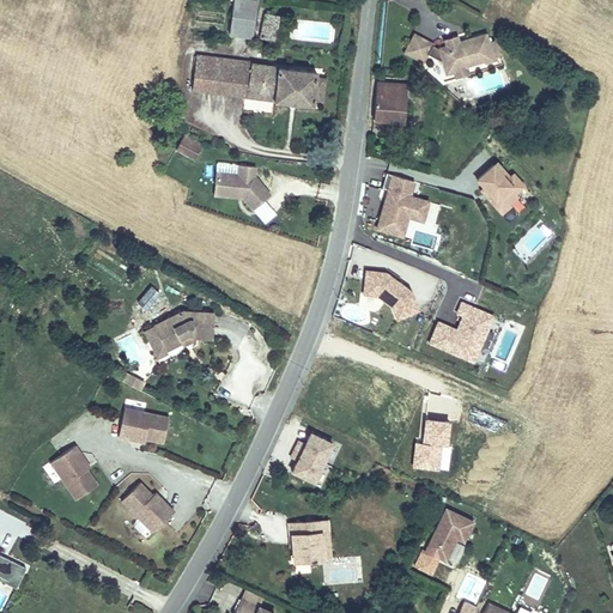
[(237,0),(194,0),(192,31),(244,37),(247,1),(237,0)]
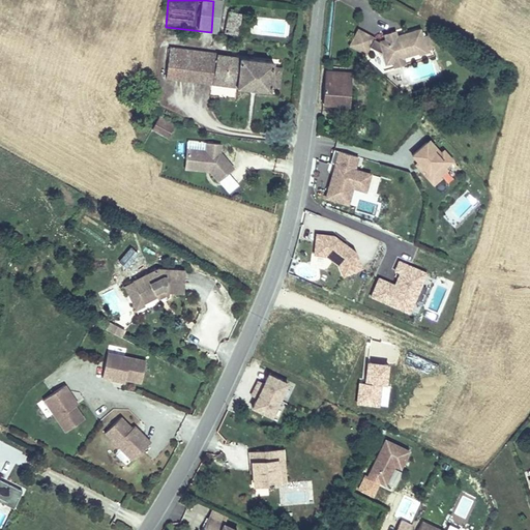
[(217,8),(214,33),(227,33),(228,10),(217,8)]
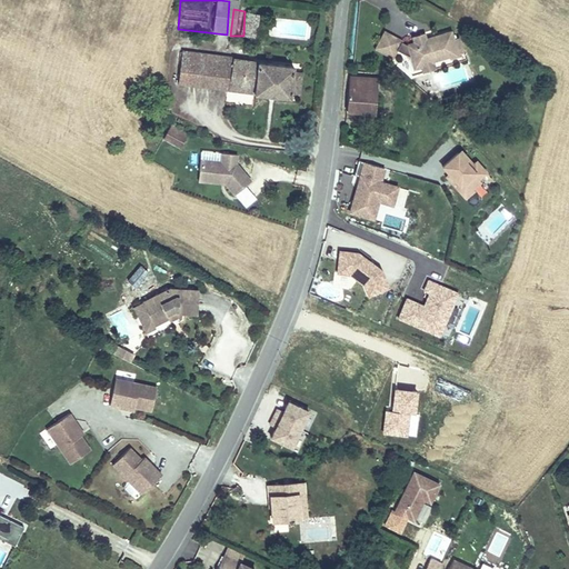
[(378,32),(371,50),(389,57),(391,51),(407,56),(409,67),(419,66),(418,59),(430,55),(432,60),(445,57),(445,59),(453,57),(453,53),(461,52),(457,36),(450,37),(448,28),(432,33),(433,39),(425,41),(422,36),(411,40),(401,43),(396,38),(378,32)]
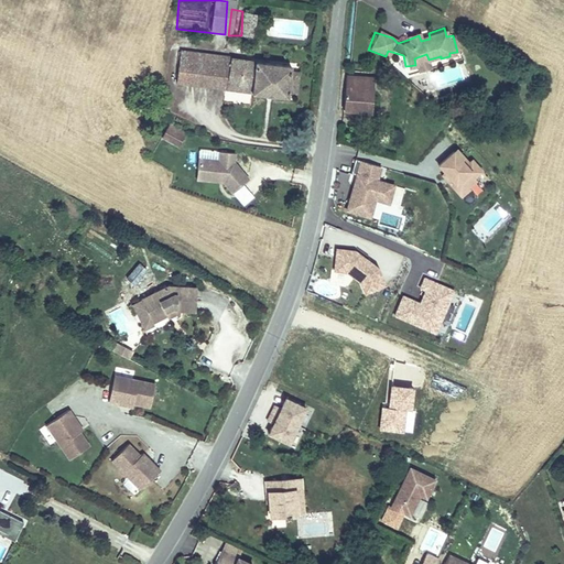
[(223,90),(226,60),(176,54),(175,65),(208,68),(207,88),(223,90)]
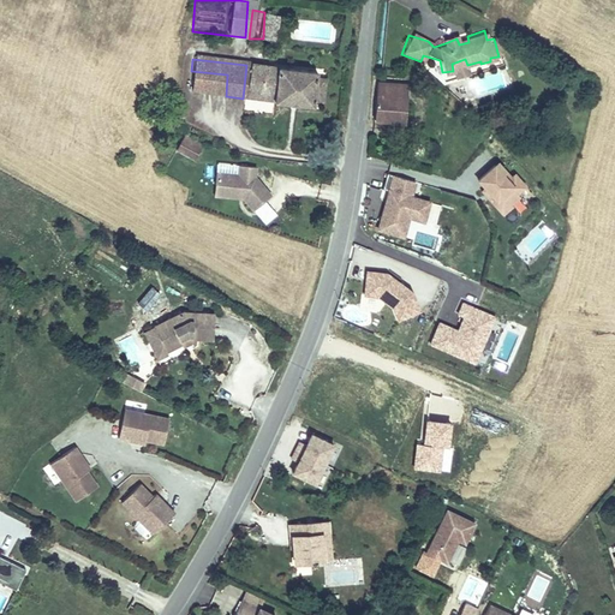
[(465,59),(452,64),(453,71),(454,75),(469,70),(467,65),(465,59)]
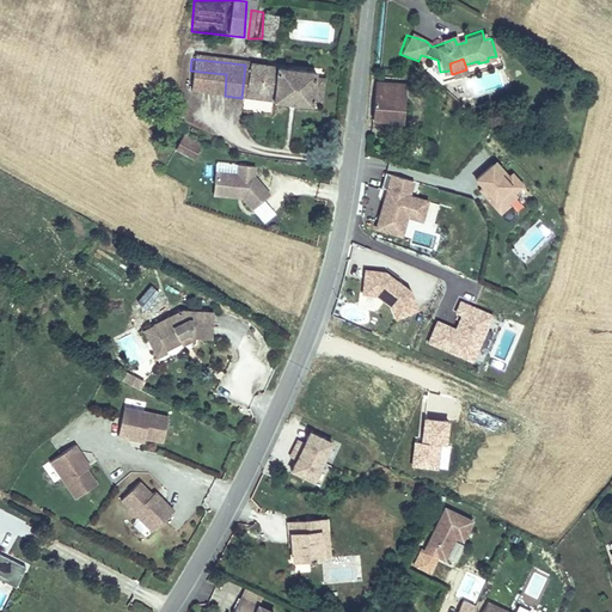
[(270,102),(308,105),(308,99),(310,90),(311,78),(311,72),(245,65),(242,98),(270,101),(270,102)]
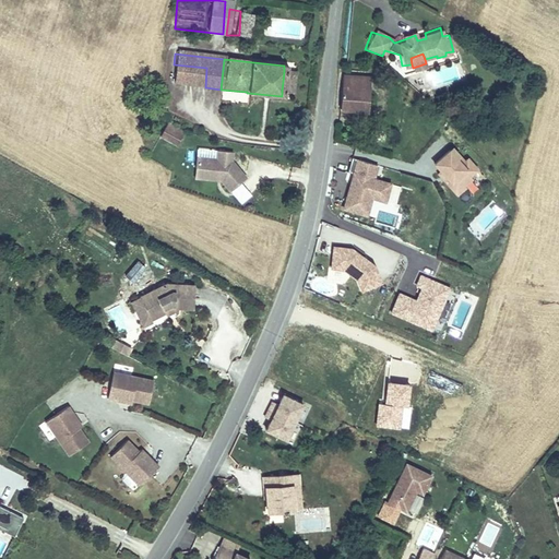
[(205,87),(206,68),(174,64),(171,86),(177,86),(177,85),(191,86),(191,87),(192,88),(192,86),(205,87)]
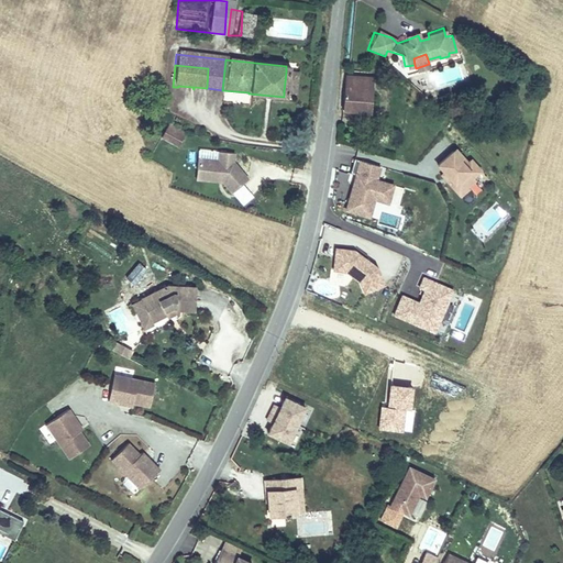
[(285,83),(284,91),(293,92),(294,73),(286,72),(285,83)]
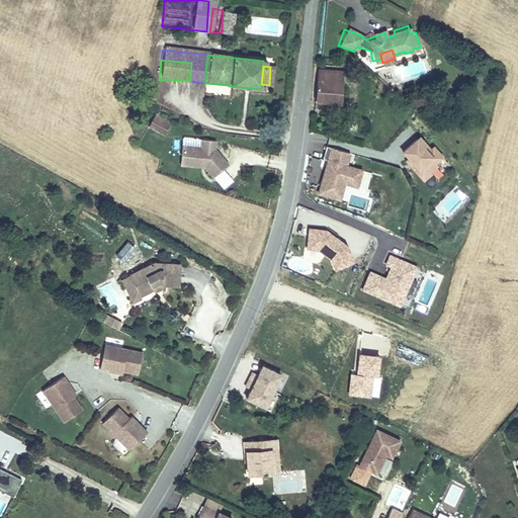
[(343,101),(346,70),(322,69),(318,98),(343,101)]
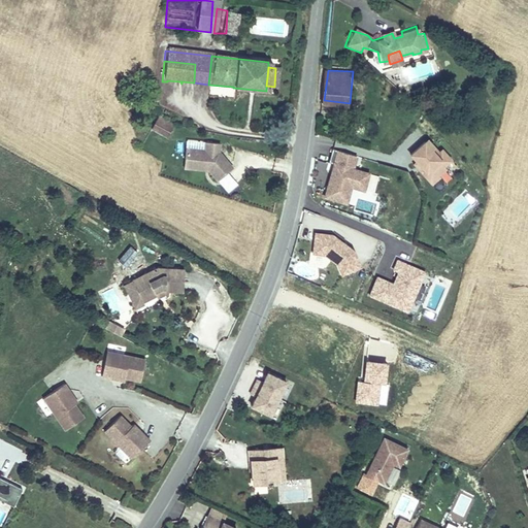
[(169,137),(176,124),(160,116),(154,129),(169,137)]
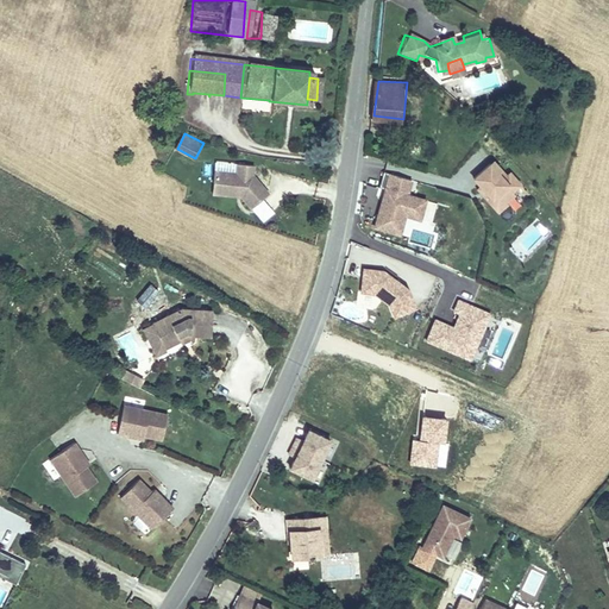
[(257,163),(240,162),(240,171),(218,170),(218,183),(226,184),(226,190),(243,190),(246,194),(257,206),(274,190),(257,173),(257,163)]
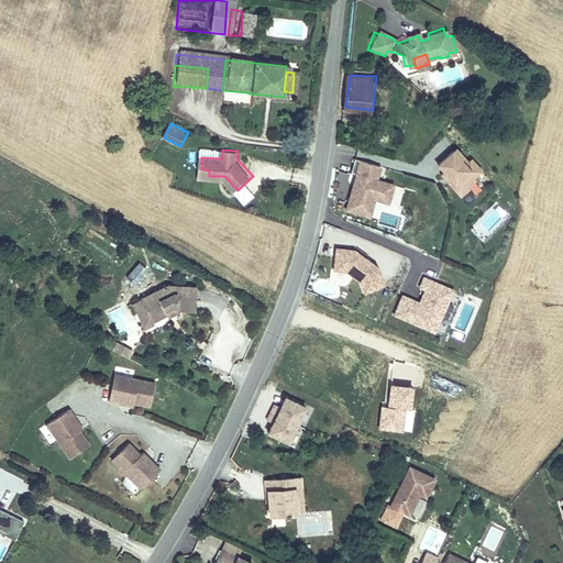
[(466,165),(456,153),(437,170),(451,187),(449,188),(459,200),(485,178),(471,162),(466,165)]
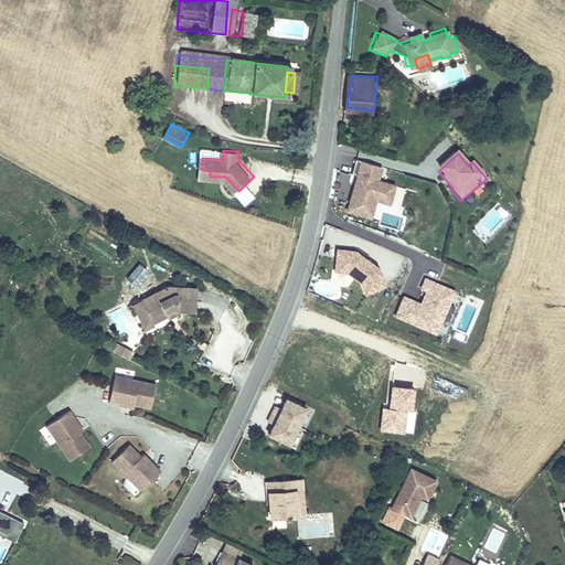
[(379,179),(383,166),(359,159),(344,211),(372,217),(376,200),(391,203),(396,183),(379,179)]
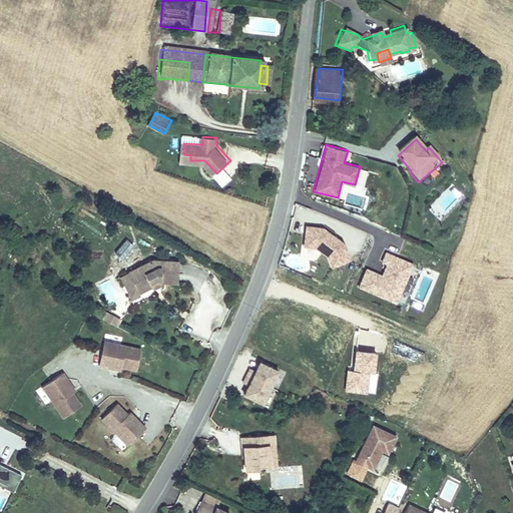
[(207,163),(204,160),(190,160),(190,155),(183,154),(182,162),(207,163)]
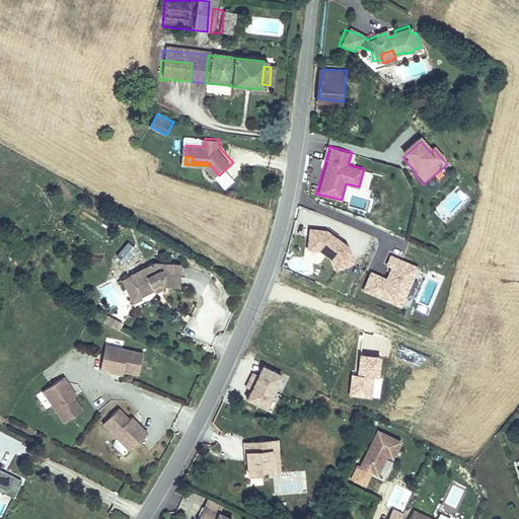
[(351,264),(335,221),(301,234),(311,261),(328,254),(334,270),(351,264)]
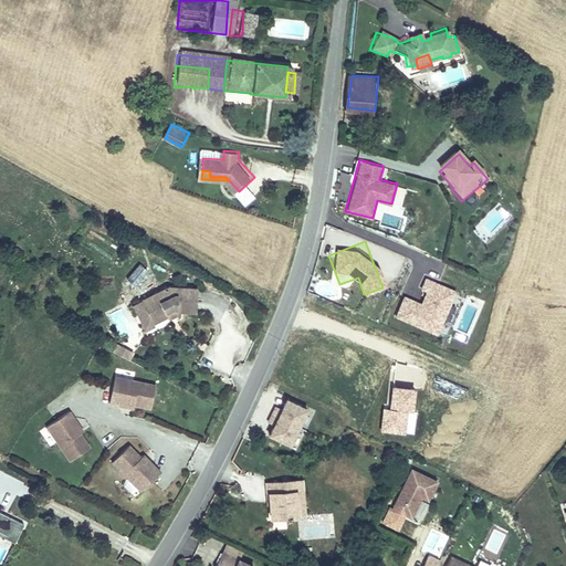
[(136,286),(148,269),(137,262),(126,279),(136,286)]
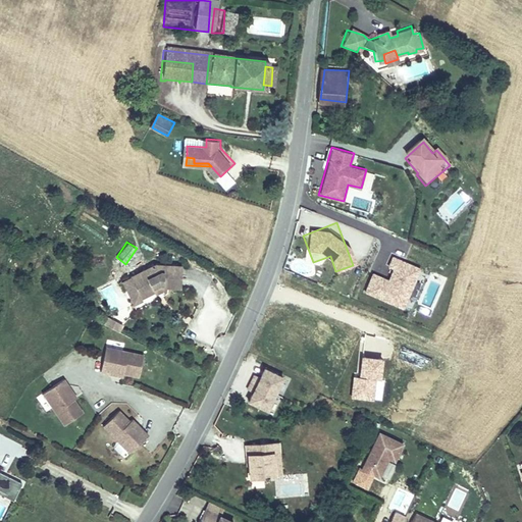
[(372,272),(364,293),(404,309),(421,267),(394,256),(385,277),(372,272)]
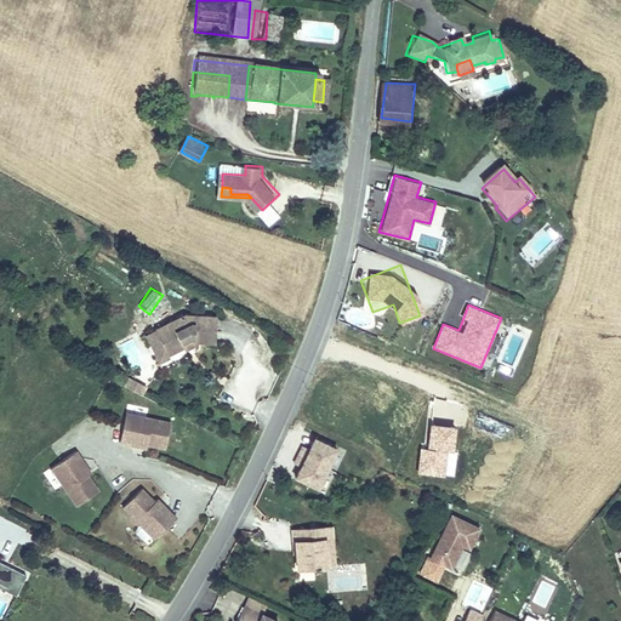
[(164,351),(177,345),(175,334),(187,329),(187,340),(212,341),(215,315),(183,312),(152,326),(164,351)]
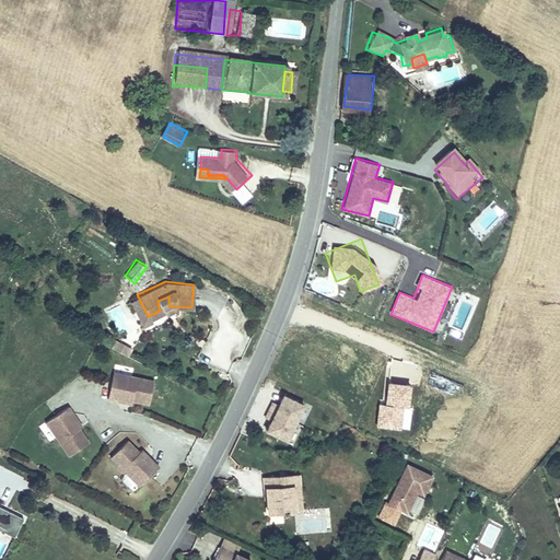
[(168,296),(158,301),(160,311),(163,315),(168,311),(168,306),(168,296)]
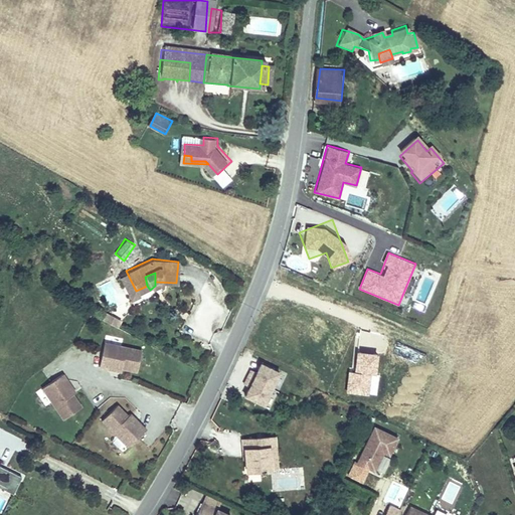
[(106,312),(102,319),(119,327),(122,320),(106,312)]
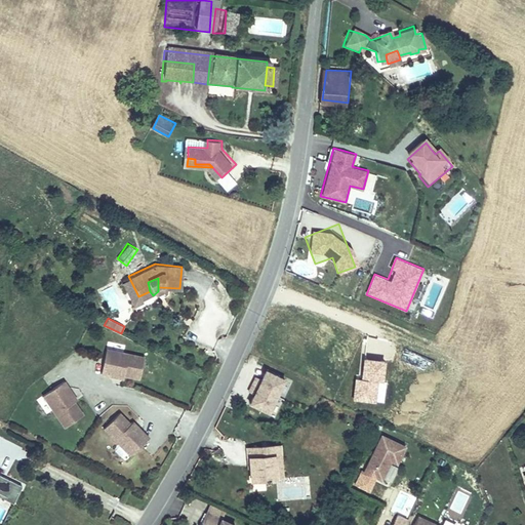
[(139,377),(145,355),(107,347),(102,372),(121,376),(122,374),(139,377)]
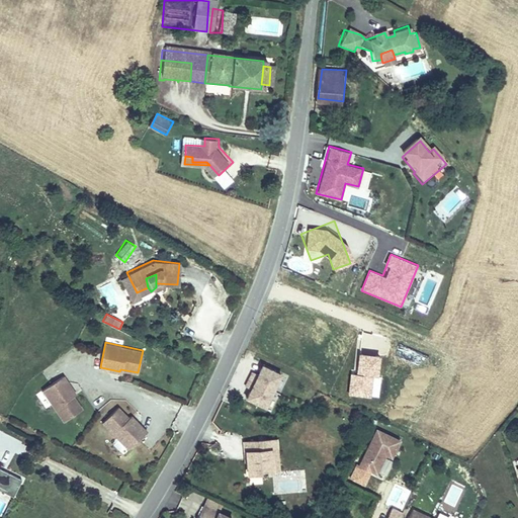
[(264,408),(282,373),(262,362),(244,398),(264,408)]
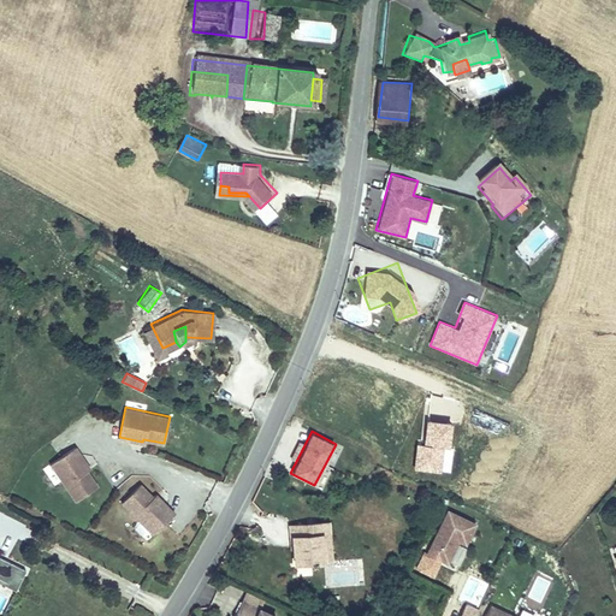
[(77,501),(99,485),(86,468),(89,466),(75,446),(51,463),(77,501)]
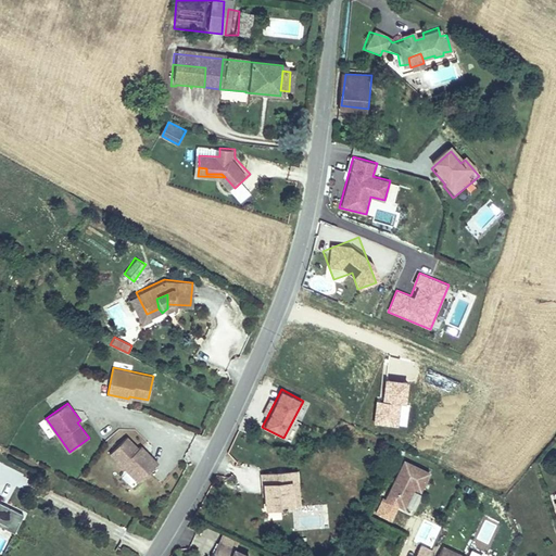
[(139,481),(158,463),(140,445),(139,446),(127,434),(110,452),(139,481)]
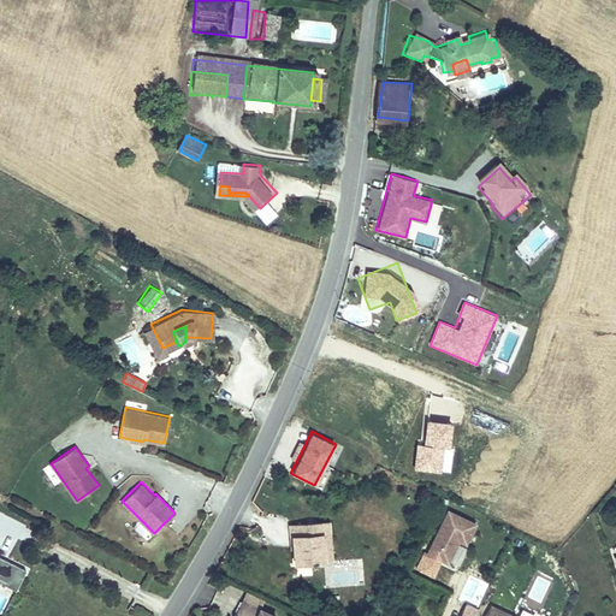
[(466,540),(475,520),(448,508),(428,551),(448,561),(458,538),(466,540)]
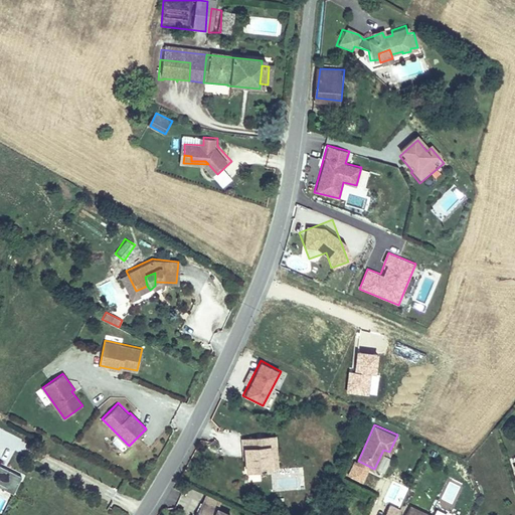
[(269,436),(242,438),(243,458),(244,471),(258,470),(258,472),(263,471),(262,469),(268,469),(267,447),(270,446),(269,436)]
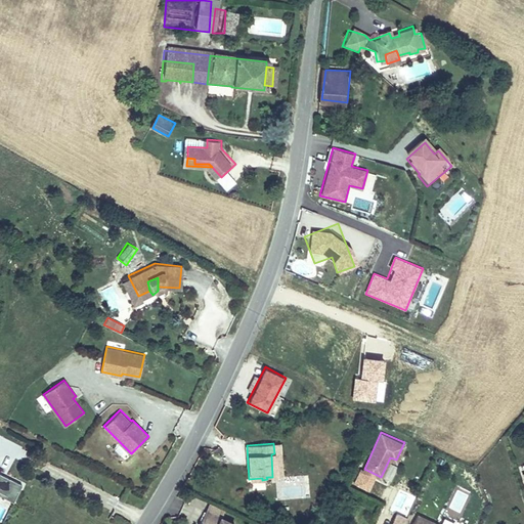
[(383,481),(391,484),(397,465),(389,462),(383,481)]
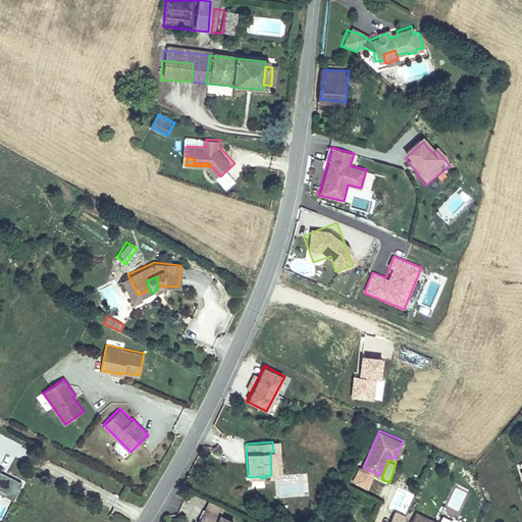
[(0,491),(13,499),(22,481),(0,470),(0,491)]
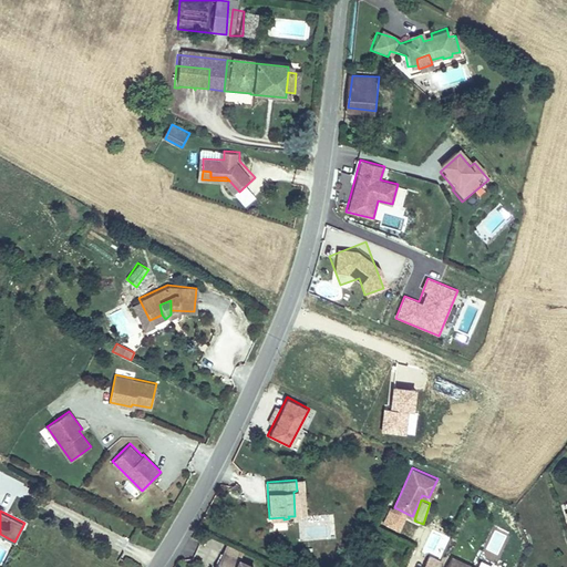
[(323,532),(322,540),(331,542),(332,533),(323,532)]
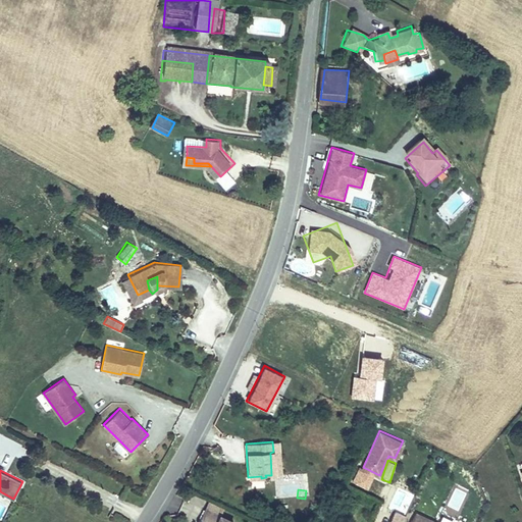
[(228,521),(206,510),(199,521),(228,521)]
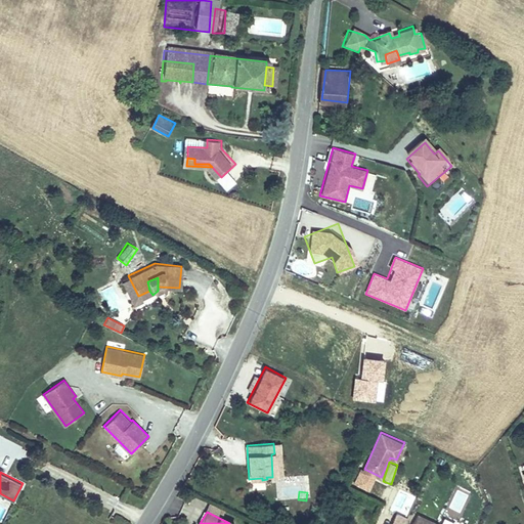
[(403,523),(406,517),(396,512),(390,523),(403,523)]
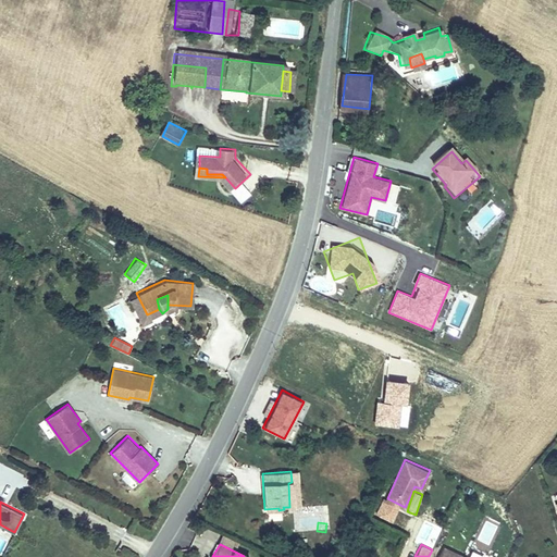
[(469,556),(444,546),(438,556),(469,556)]
